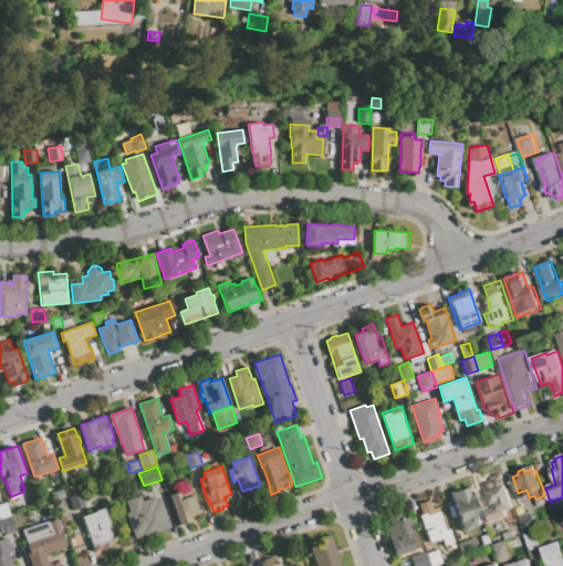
[(490,524),(486,511),(494,507),(488,488),(492,479),(504,474),(513,502),(515,502),(518,509),(510,511),(511,516),(490,524)]
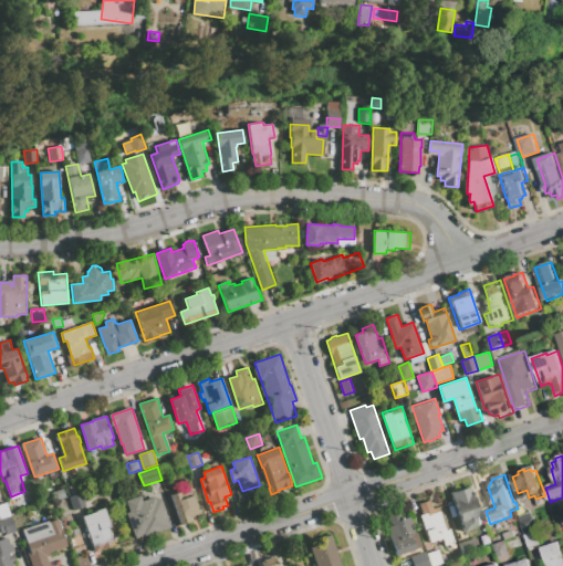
[(204,514),(198,516),(199,520),(183,525),(171,495),(181,492),(180,489),(193,484),(196,495),(195,495),(199,509),(201,507),(204,514)]
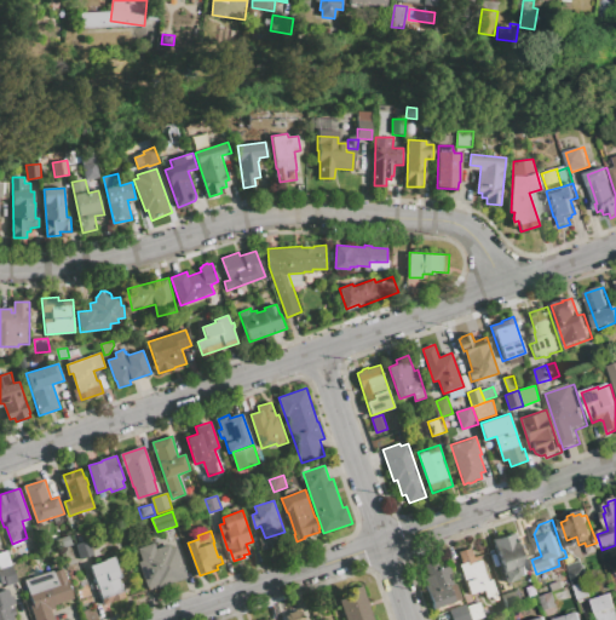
[(508,583),(494,540),(516,533),(520,546),(523,546),(533,574),(508,583)]
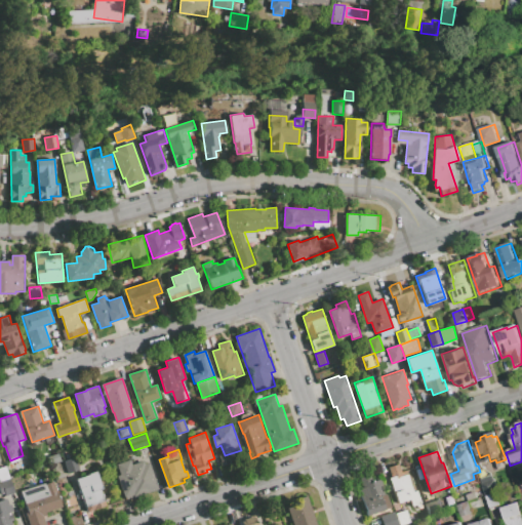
[(59,453),(63,460),(52,465),(49,456),(59,453)]
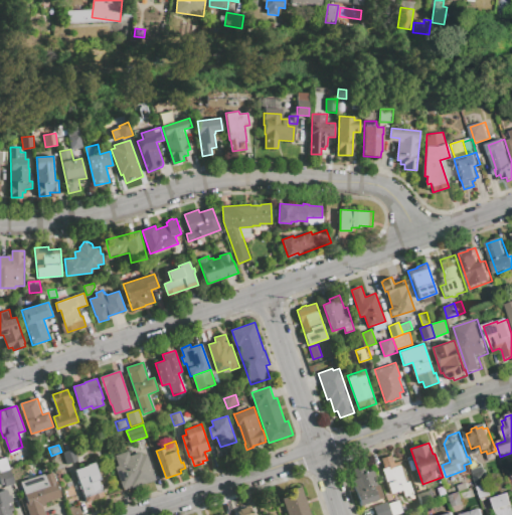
[(64,452),(75,449),(79,460),(68,464),(64,452)]
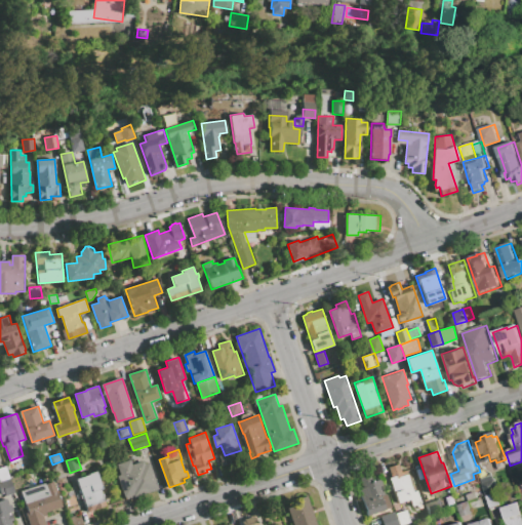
[(146,465),(151,462),(159,489),(128,499),(127,496),(126,497),(119,476),(121,475),(118,465),(131,459),(133,465),(145,460),(146,465)]
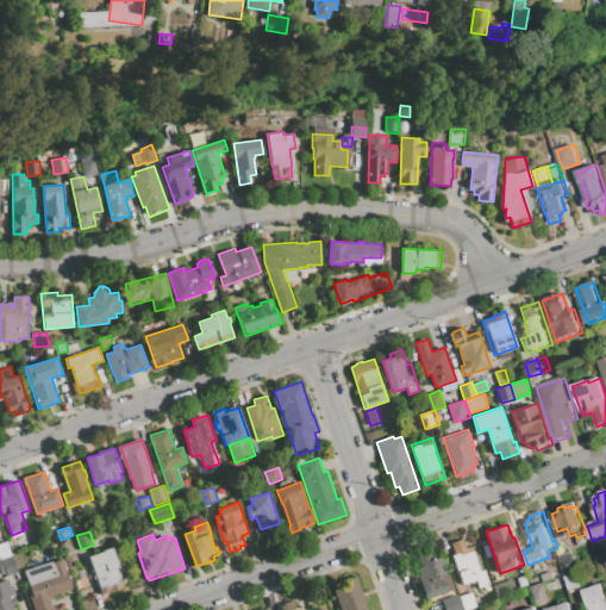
[(579,540),(588,536),(591,543),(581,547),(579,540)]
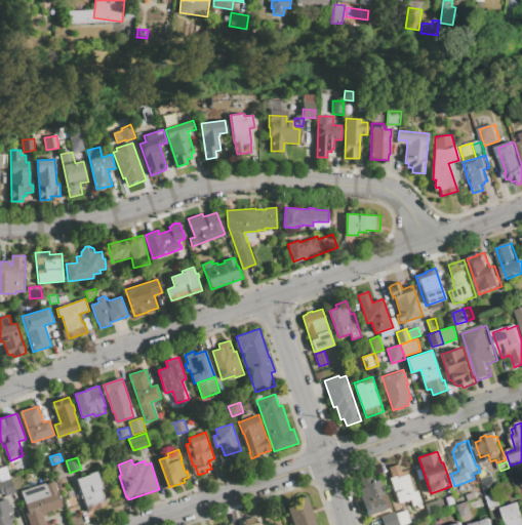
[(413,507),(411,499),(399,503),(391,478),(393,478),(389,468),(400,463),(402,472),(407,470),(414,491),(418,489),(424,503),(413,507)]
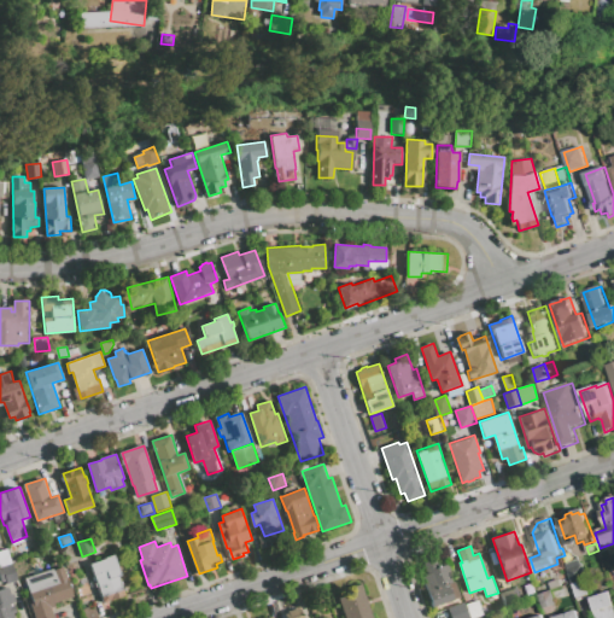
[(0,563),(1,567),(13,563),(9,549),(0,552),(0,563)]
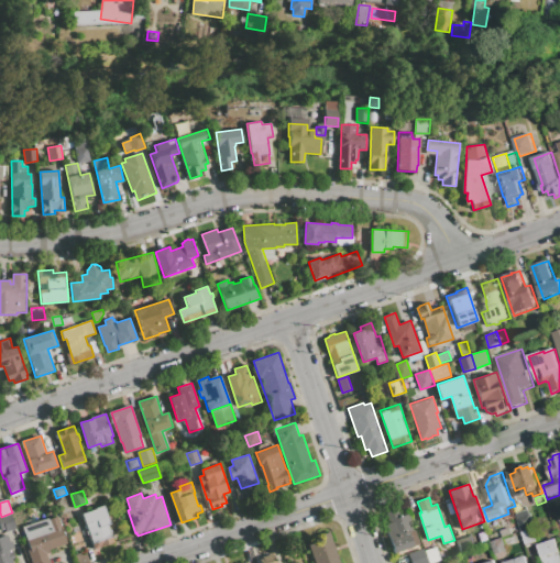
[(515,507),(523,504),(525,511),(517,514),(515,507)]
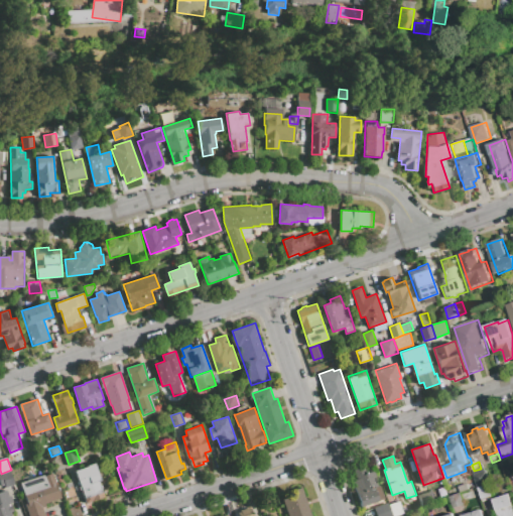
[(81,480),(79,481),(76,471),(89,467),(89,466),(96,463),(102,481),(100,481),(106,497),(88,503),(81,480)]
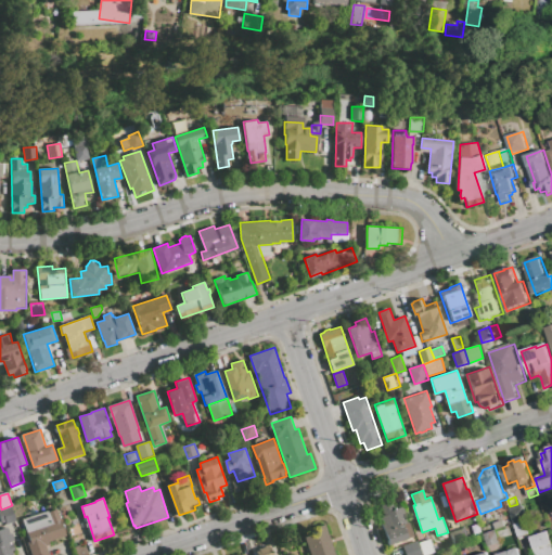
[(389,545),(380,517),(385,515),(384,513),(383,513),(382,508),(383,508),(382,505),(393,501),(395,510),(402,506),(403,508),(405,508),(407,515),(406,516),(408,521),(410,521),(415,536),(389,545)]
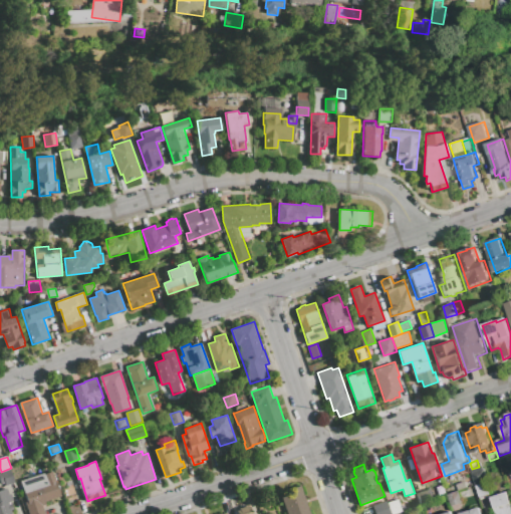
[(474,475),(472,471),(485,466),(487,471),(474,475)]
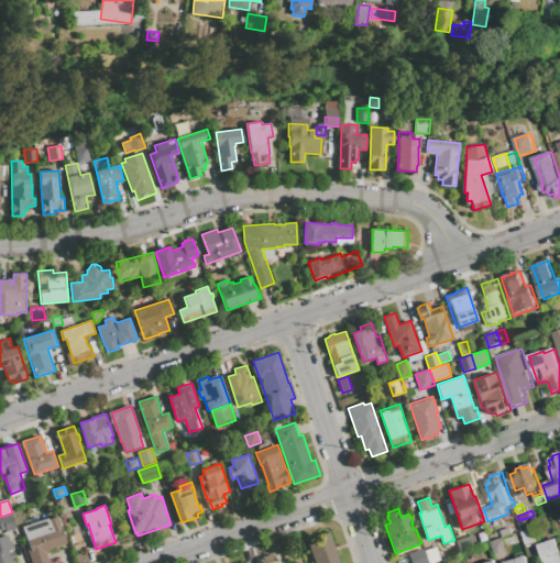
[(12,512),(17,526),(18,528),(8,531),(7,529),(3,530),(0,520),(0,517),(1,517),(12,512)]
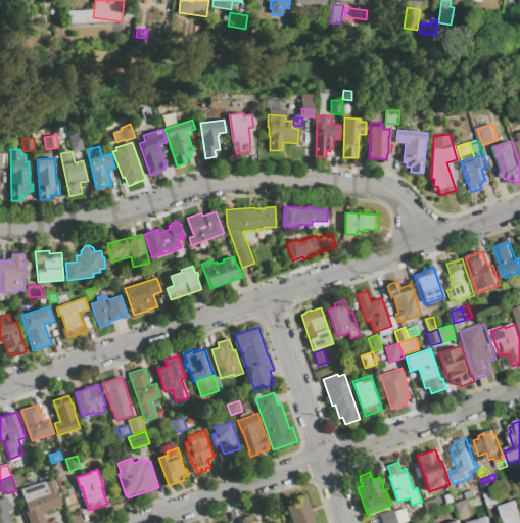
[(44,515),(46,522),(31,522),(27,512),(30,511),(22,489),(46,481),(46,482),(55,479),(63,505),(47,511),(48,513),(44,515)]
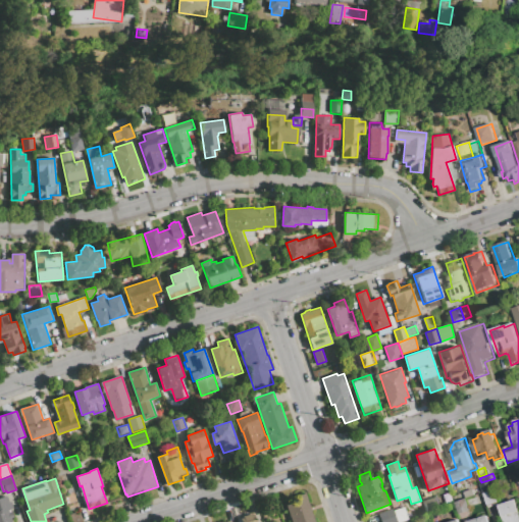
[(485,493),(481,482),(495,478),(498,489),(496,490),(485,493)]
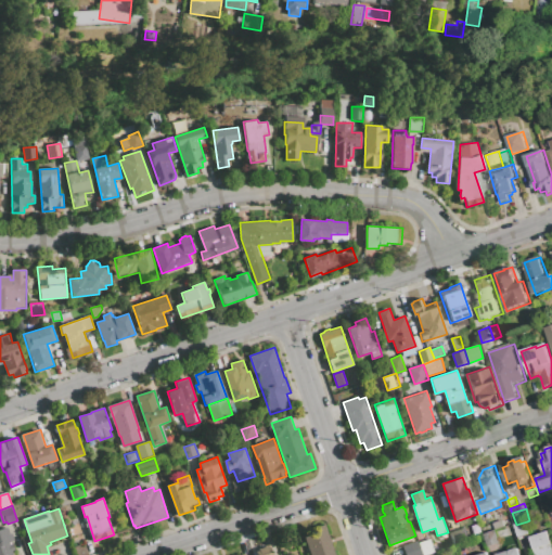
[(498,531),(496,524),(505,520),(509,527),(498,531)]
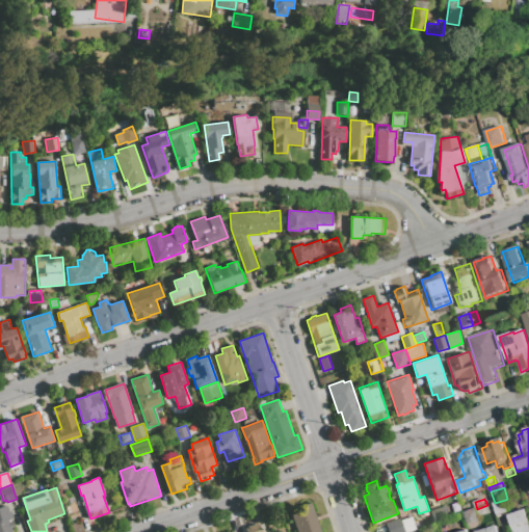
[(505,500),(510,514),(500,517),(495,503),(505,500)]
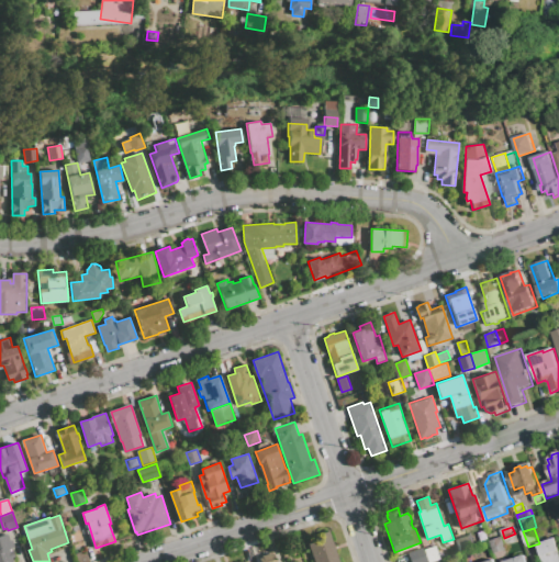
[(315,561),(308,538),(330,530),(341,561),(315,561)]
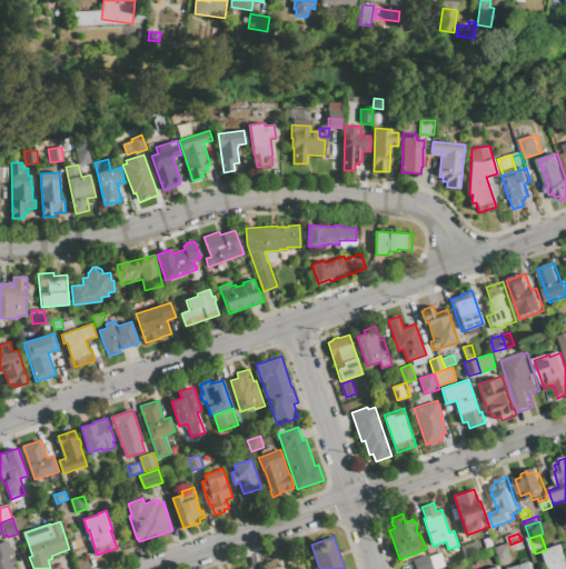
[(0,568),(0,542),(9,540),(11,547),(15,546),(17,555),(10,556),(11,558),(15,557),(17,565),(15,565),(16,568),(0,568)]
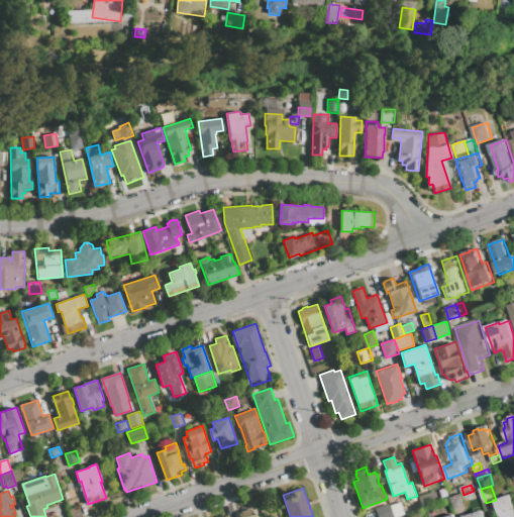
[(419,496),(435,491),(439,502),(423,508),(419,496)]
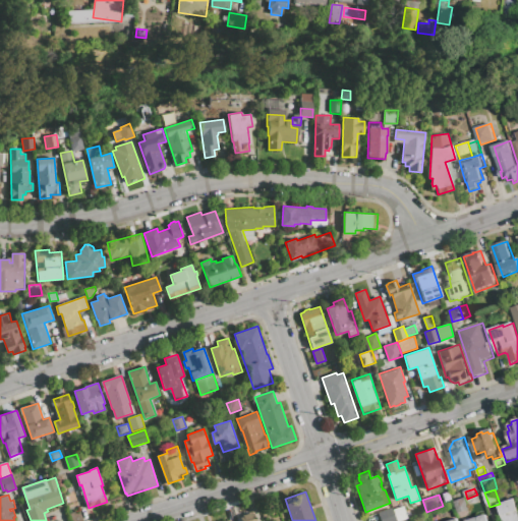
[(456,503),(467,499),(471,510),(460,514),(456,503)]
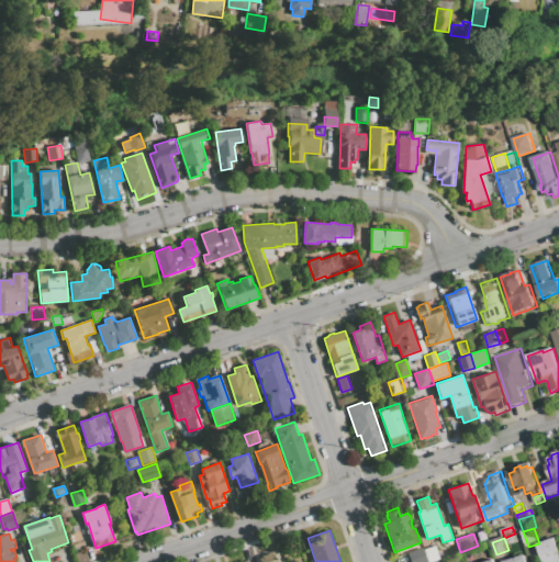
[(544,561),(538,544),(558,538),(558,561),(544,561)]
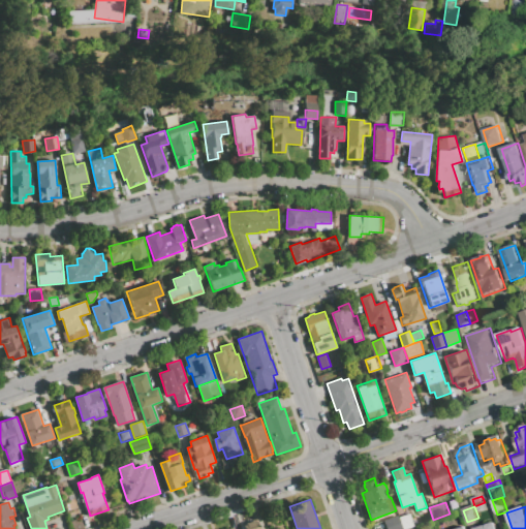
[(403,528),(400,517),(410,514),(415,526),(406,528),(403,528)]
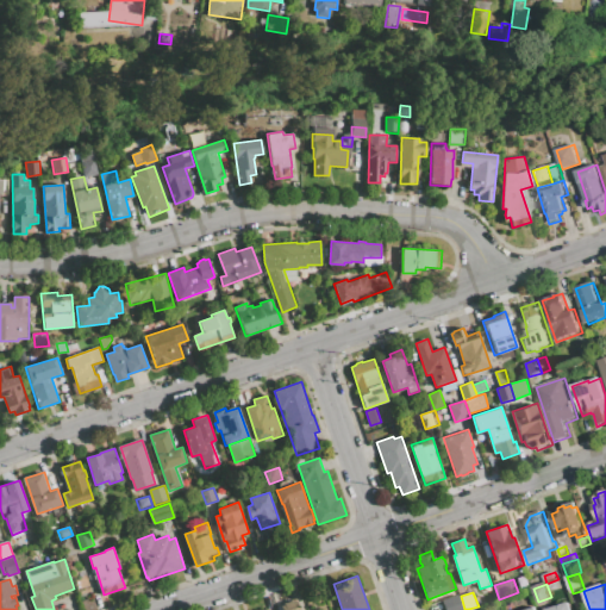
[(464,609),(447,609),(443,599),(460,593),(461,596),(464,609)]
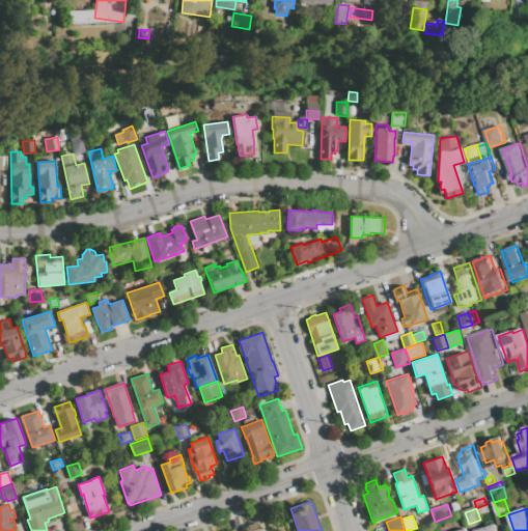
[(244,530),(261,530),(258,522),(243,527),(244,530)]
